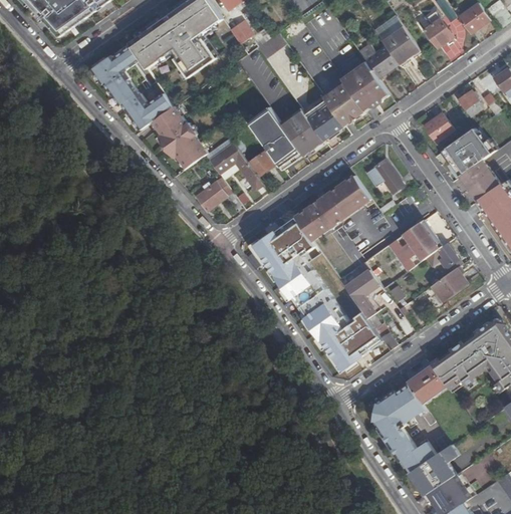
[(24,0),(58,38),(110,0),(24,0)]
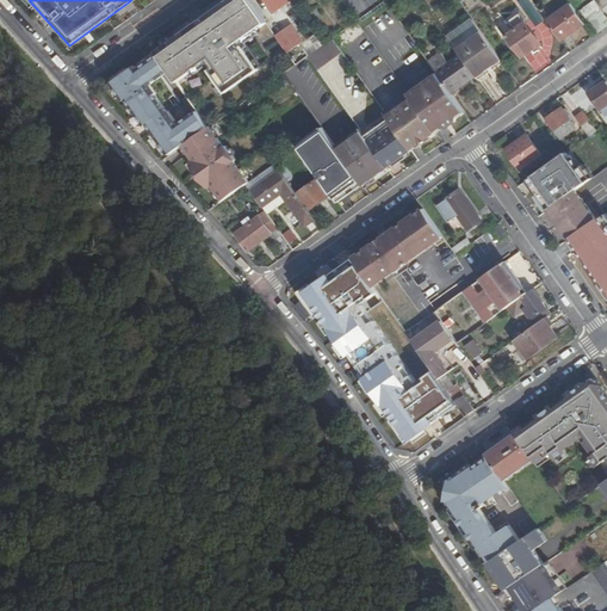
[(246,0),(224,0),(152,53),(154,56),(166,72),(172,81),(202,62),(223,93),(256,69),(236,42),(262,24),(246,0)]
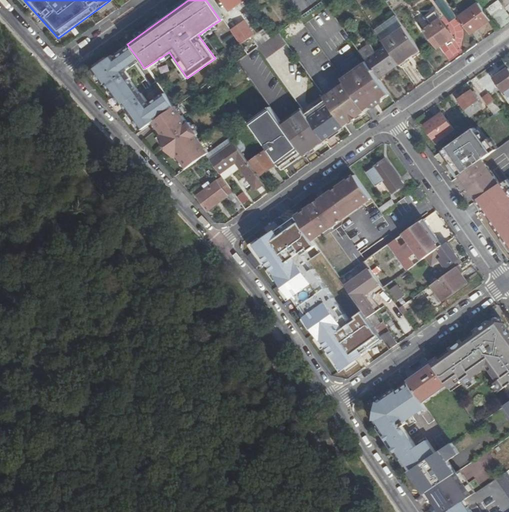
[(453,18),(440,0),(435,0),(432,3),(446,23),(453,18)]
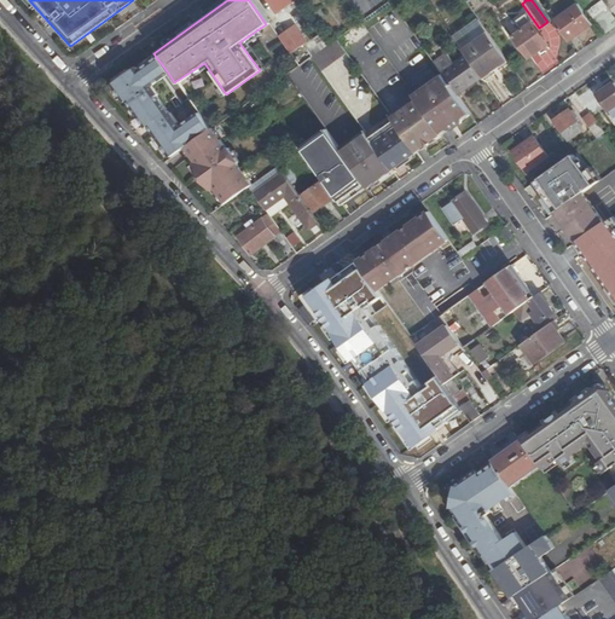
[(597,0),(585,10),(601,33),(614,23),(614,16),(602,0),(597,0)]
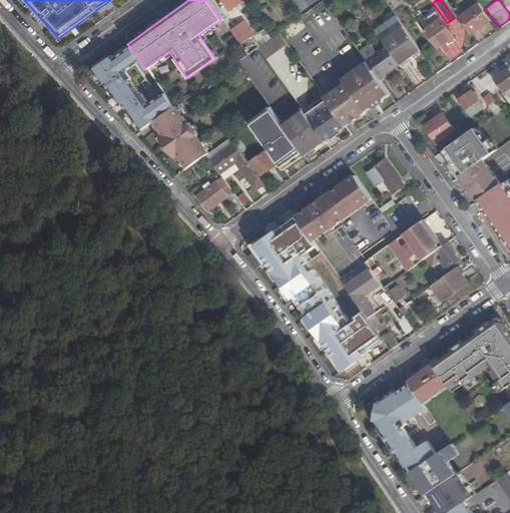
[(469,36),(489,21),(477,4),(456,18),(466,33),(469,36)]
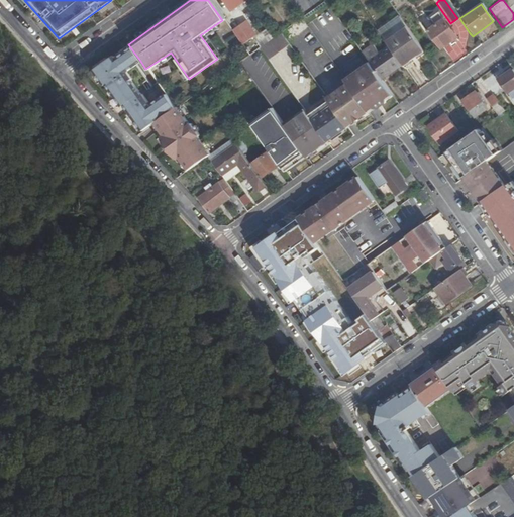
[(431,26),(425,30),(439,48),(454,37),(441,19),(435,10),(425,17),(431,26)]
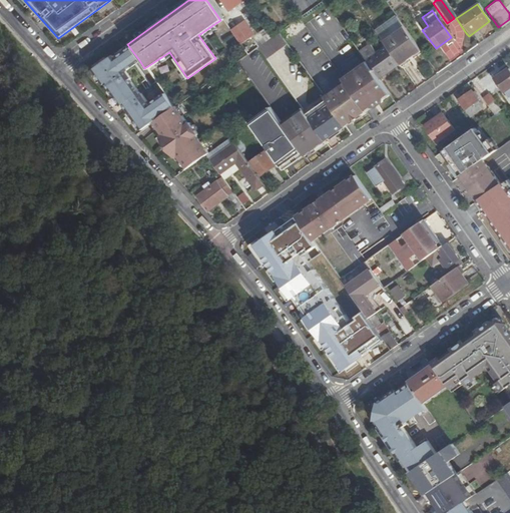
[(394,16),(385,23),(389,29),(398,22),(394,16)]
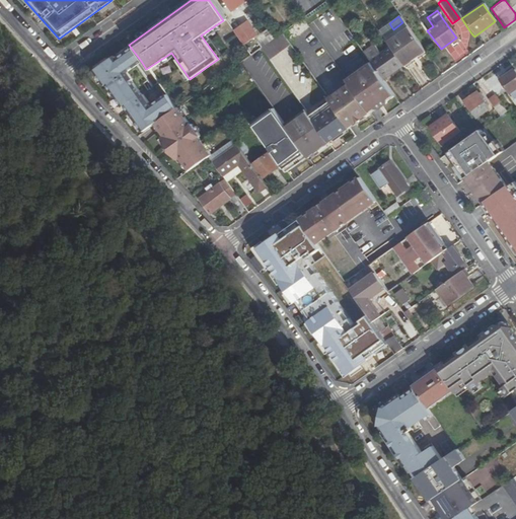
[(241,45),(256,35),(247,19),(231,28),(241,45)]
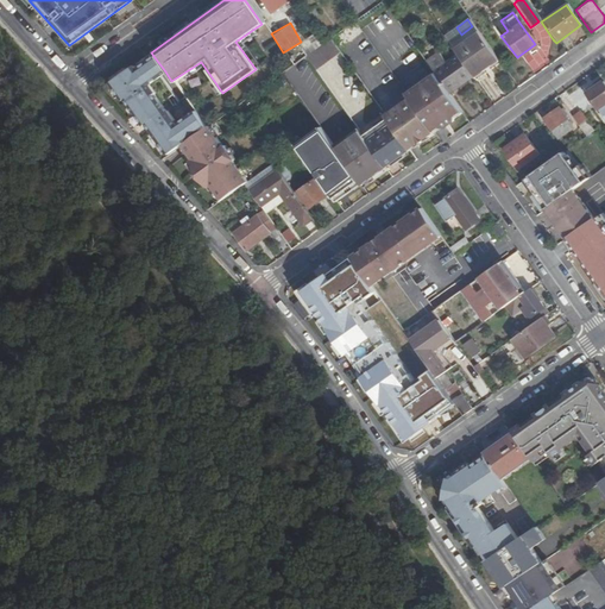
[(472,77),(497,61),(472,26),(461,35),(448,43),(455,55),(471,76),(472,77)]
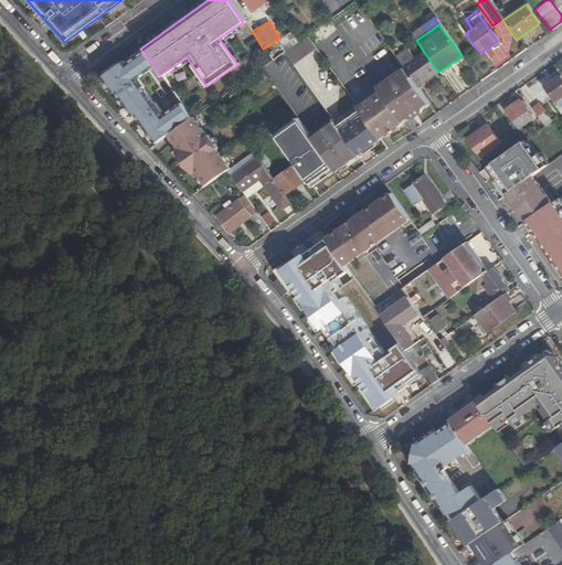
[(299,50),(308,43),(304,36),(298,41),(294,43),(299,50)]
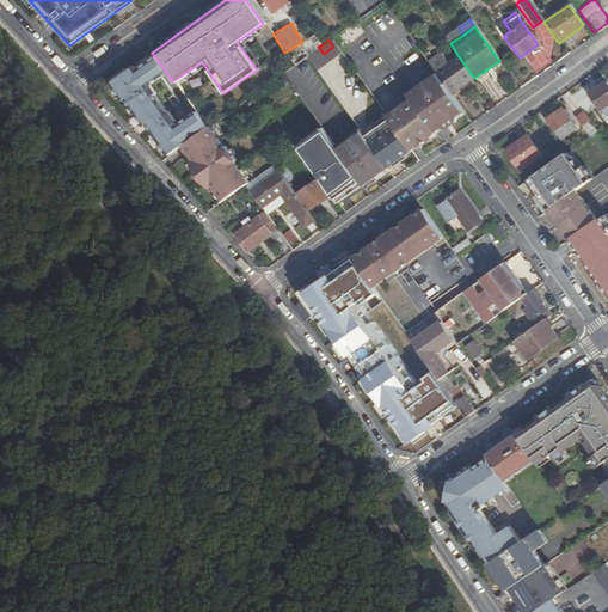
[(449,93),(473,77),(458,55),(446,63),(437,53),(425,61),(435,74),(449,93)]
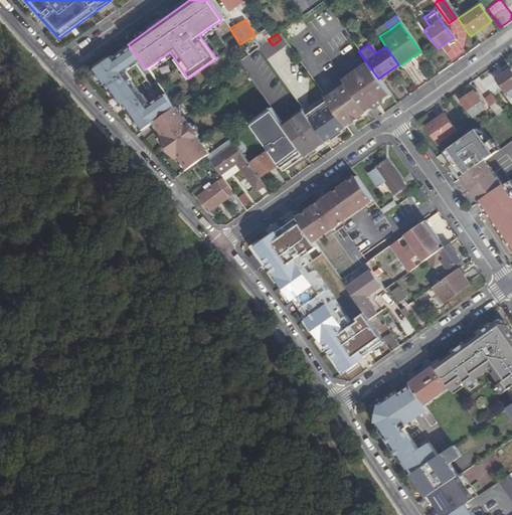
[(140,60),(130,47),(114,59),(112,57),(92,72),(103,86),(105,84),(116,101),(119,99),(143,130),(147,127),(169,111),(173,108),(163,96),(146,108),(124,71),(140,60)]
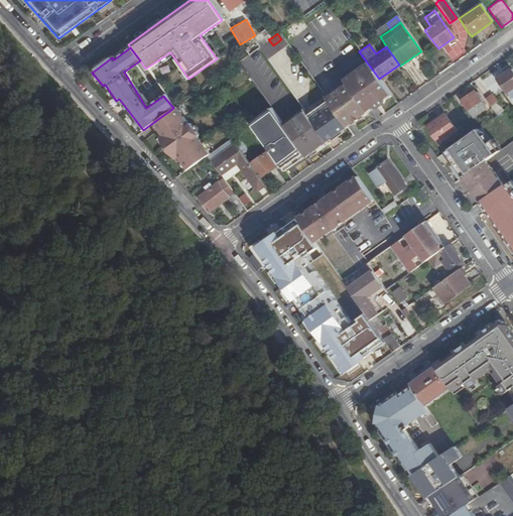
[(240,48),(234,52),(238,58),(244,54),(240,48)]
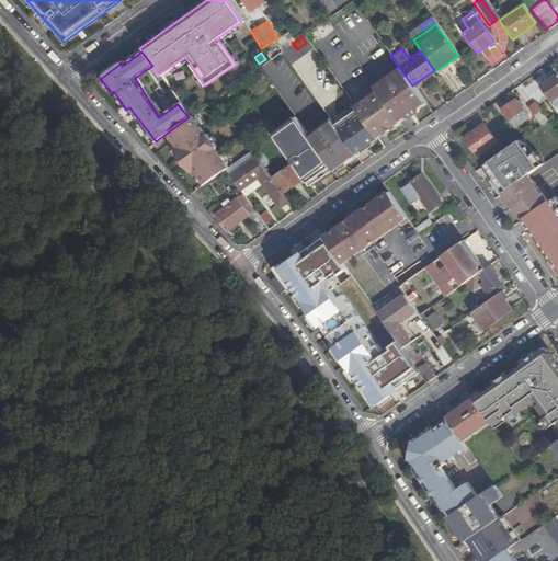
[(411,113),(424,103),(412,86),(399,68),(388,76),(390,78),(384,82),(389,89),(388,89),(393,95),(397,93),(411,113)]
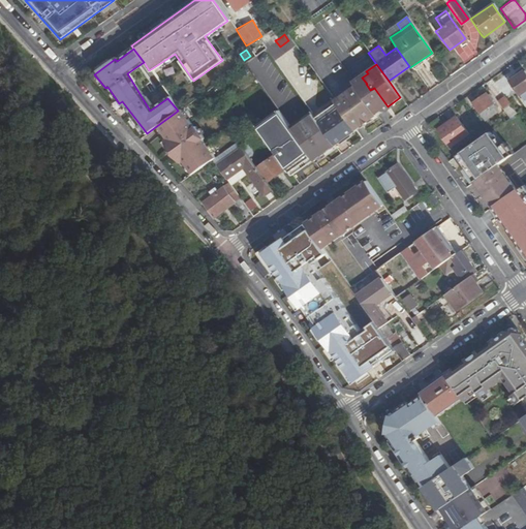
[(375,115),(388,106),(374,88),(370,90),(366,84),(367,84),(362,78),(368,73),(366,71),(351,82),(353,85),(375,115)]
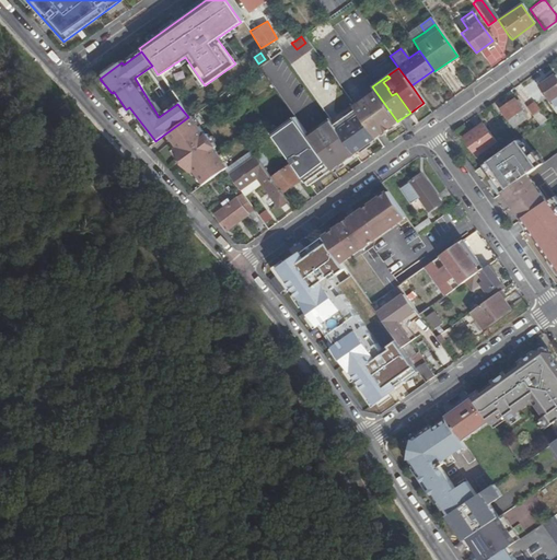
[(556,100),(556,81),(553,76),(537,86),(550,105),(556,100)]
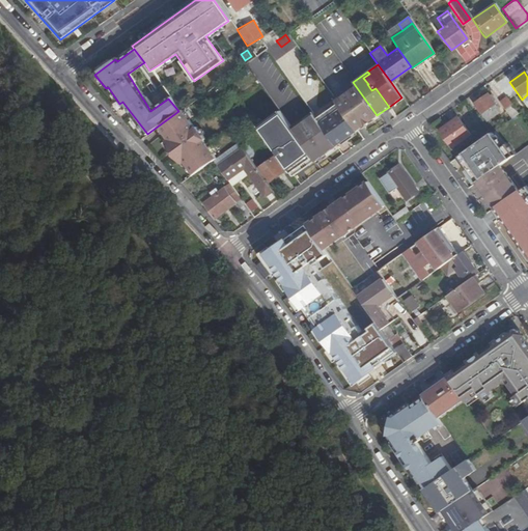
[(355,131),(377,115),(355,85),(333,101),(334,102),(338,107),(349,122),(355,131)]
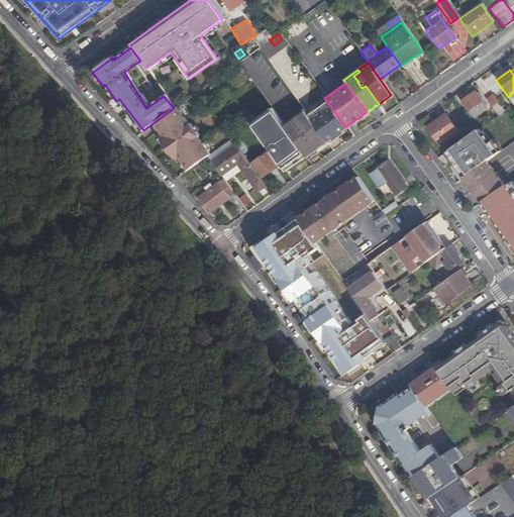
[(476,94),(474,91),(460,101),(473,118),(486,108),(483,104),(485,102),(478,92),(476,94)]
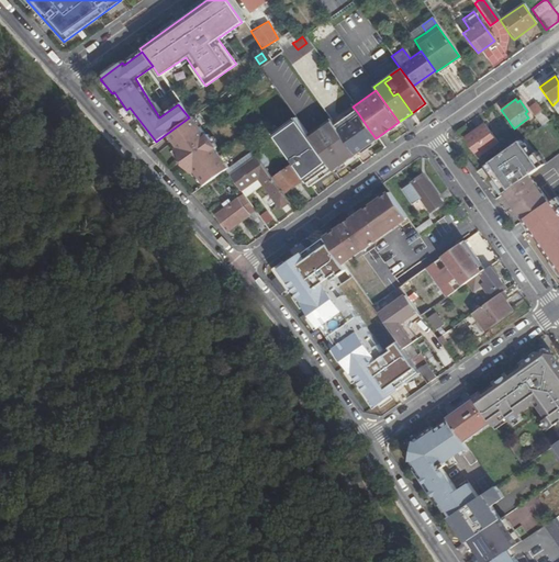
[(535,104),(527,110),(539,126),(546,121),(535,104)]
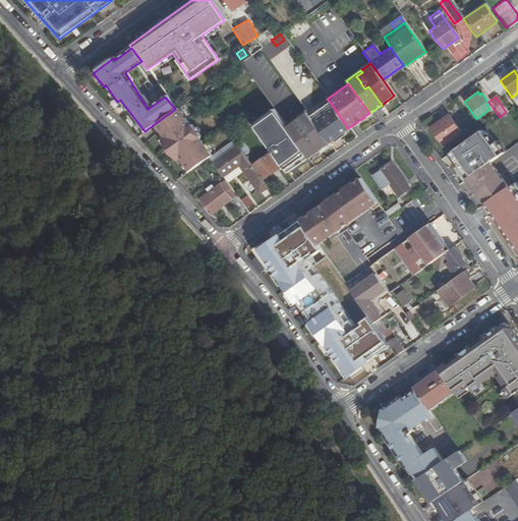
[(333,139),(332,136),(341,130),(343,132),(348,128),(342,120),(332,105),(328,100),(306,114),(328,143),(333,139)]
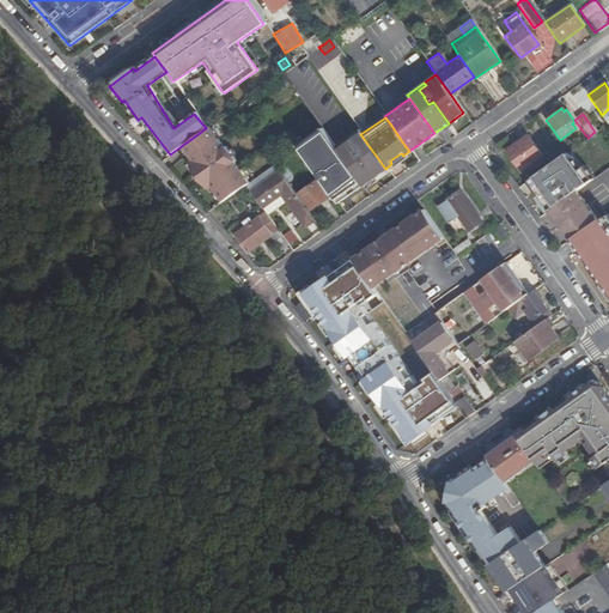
[(335,150),(321,128),(297,146),(334,199),(358,182),(358,181),(342,161),(338,152),(335,150)]
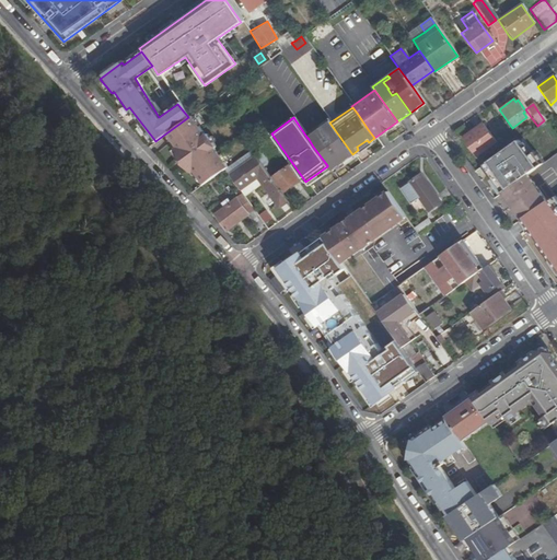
[(160,138),(201,185),(222,170),(225,167),(210,150),(211,148),(201,137),(199,138),(184,120),(160,138)]
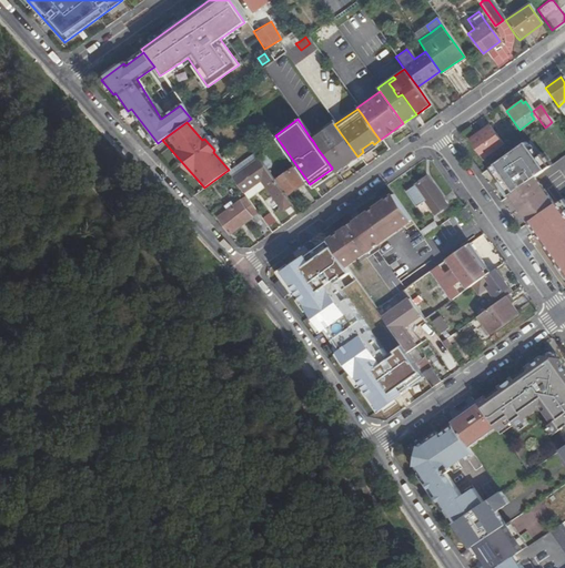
[(335,172),(357,156),(334,124),(333,122),(311,139),(313,141),(318,149),(332,168),(332,169),(335,172)]
